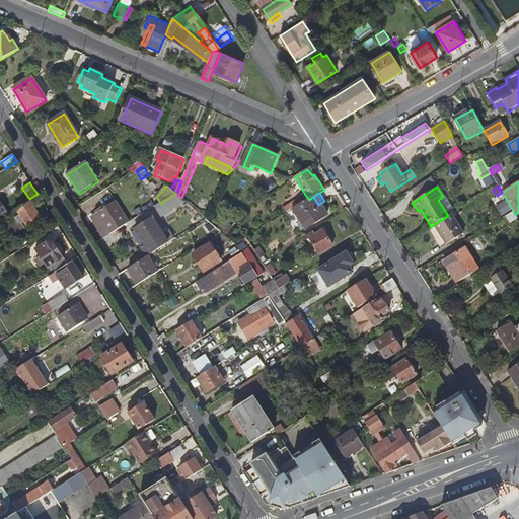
[(187,203),(181,198),(176,194),(161,204),(160,204),(167,214),(187,203)]
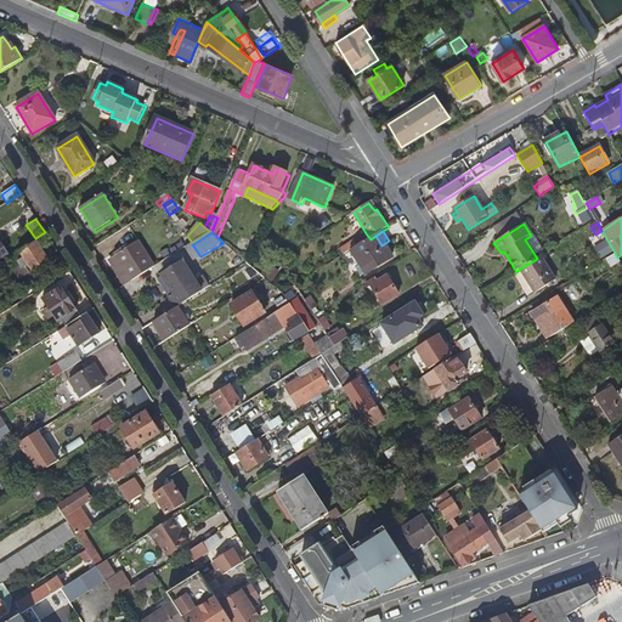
[(371,239),(366,233),(339,249),(344,256),(351,252),(371,239)]
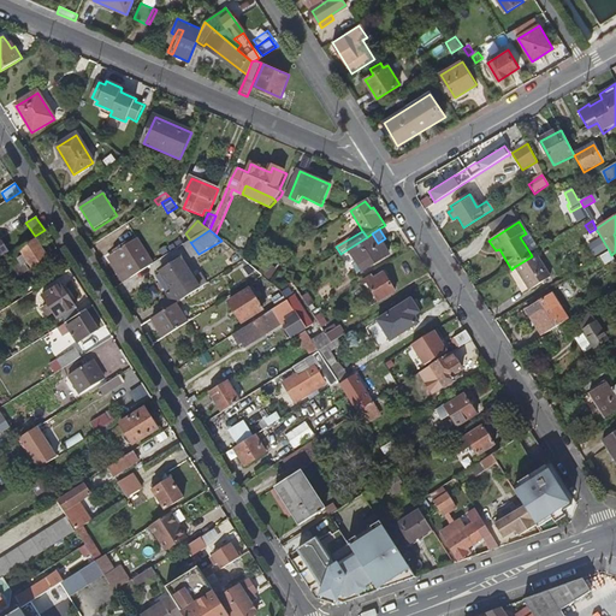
[(378,243),(372,234),(367,237),(348,249),(357,264),(362,272),(363,273),(388,258),(378,243)]
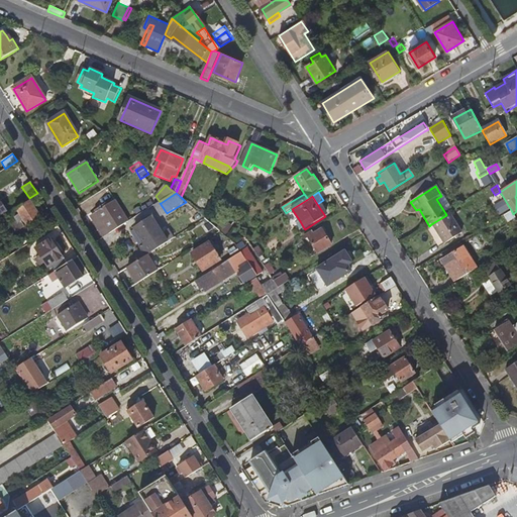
[(436,199),(445,213),(451,209),(442,196),(441,196),(436,199)]
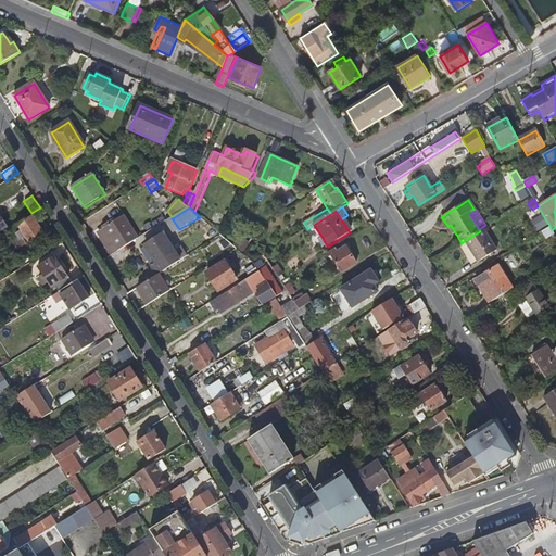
[(550,226),(543,215),(531,223),(538,232),(542,230),(550,226)]
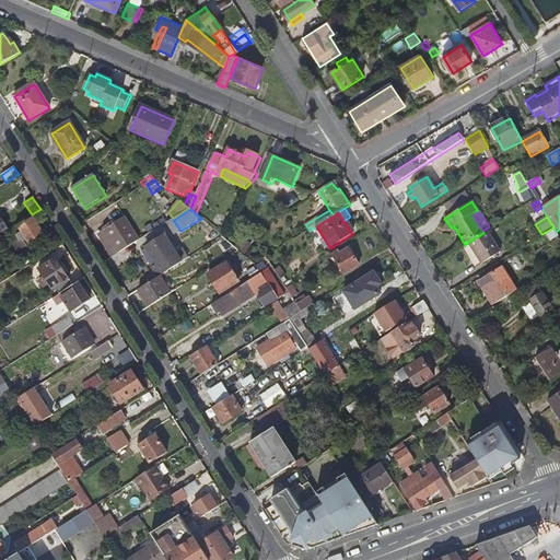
[(44,234),(33,218),(19,228),(6,235),(16,252),(28,244),(44,234)]
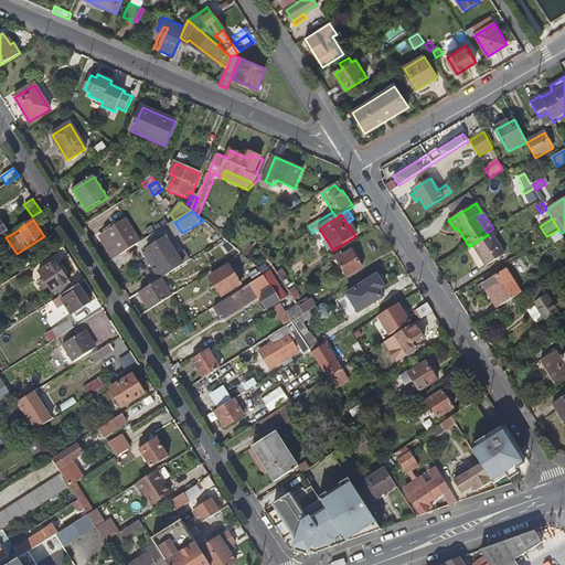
[(105,233),(119,257),(140,244),(125,221),(105,233)]
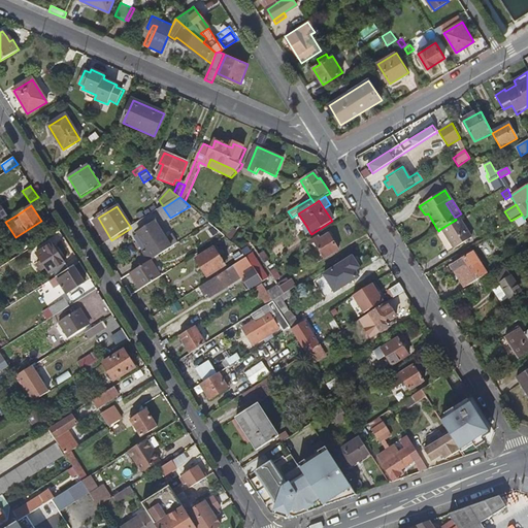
[(524,219),(522,215),(515,219),(520,228),(527,224),(524,219)]
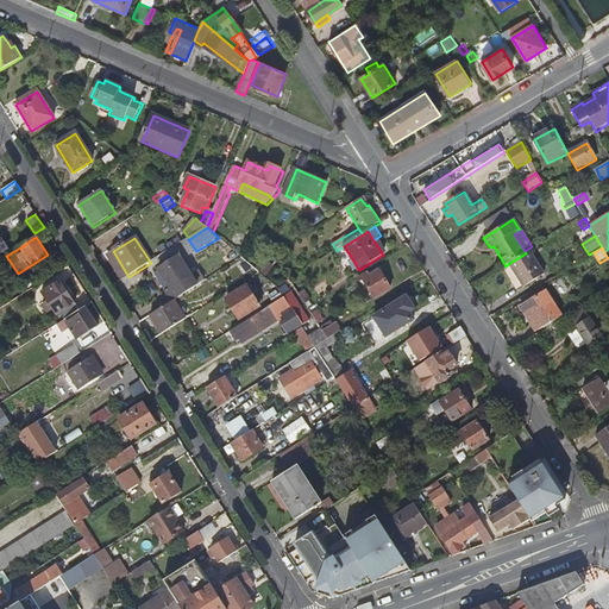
[(108,255),(124,280),(129,277),(113,251),(108,255)]
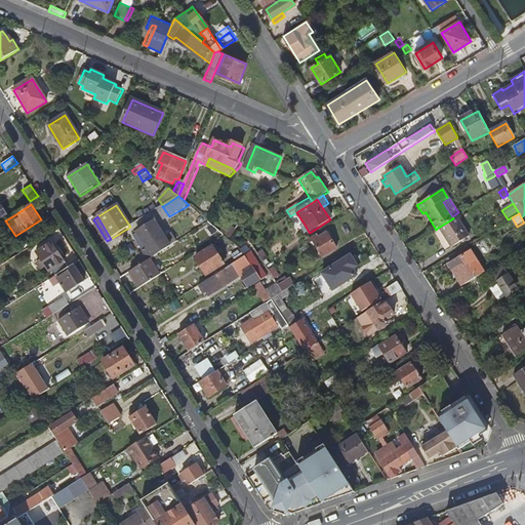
[(453,218),(438,228),(451,248),(469,237),(456,216),(453,218)]
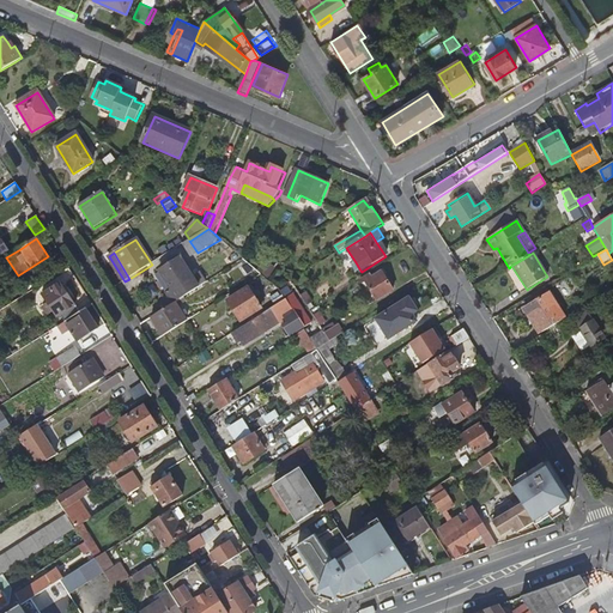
[(265,261),(259,256),(252,266),(269,279),(277,268),(266,260),(265,261)]
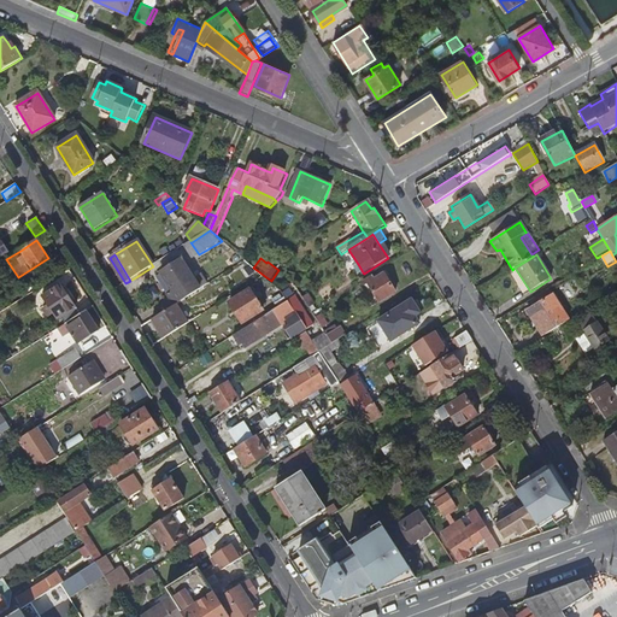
[(165,291),(176,306),(186,299),(201,289),(194,278),(182,260),(162,274),(162,275),(157,278),(160,283),(165,291)]
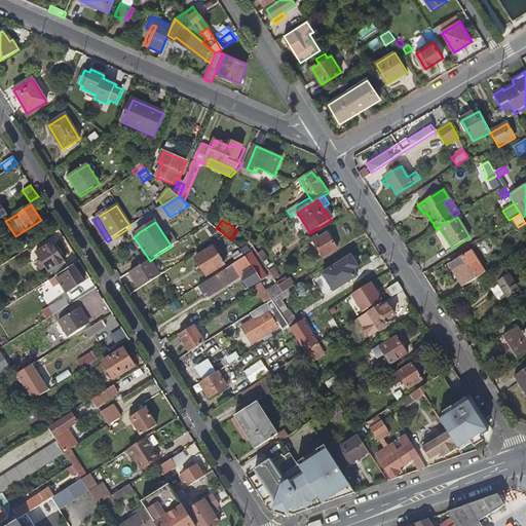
[(309,232),(305,225),(301,228),(305,234),(309,232)]
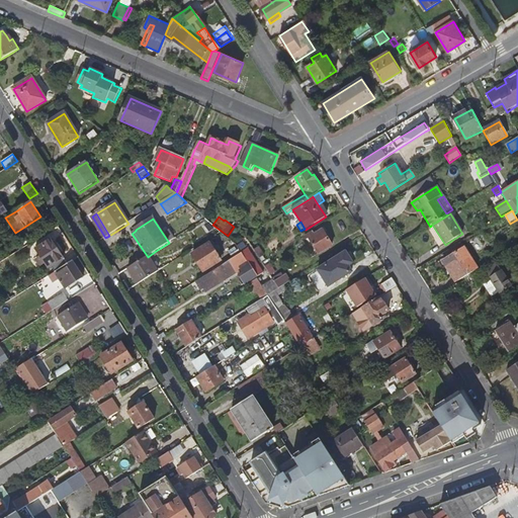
[(214,230),(210,224),(205,227),(210,234),(214,230)]
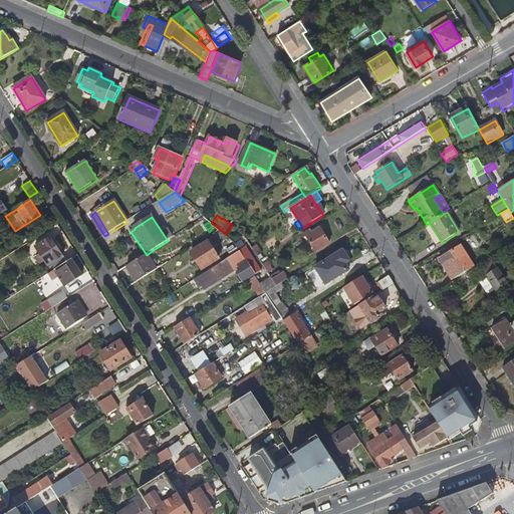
[(169,228),(162,232),(168,241),(175,237),(169,228)]
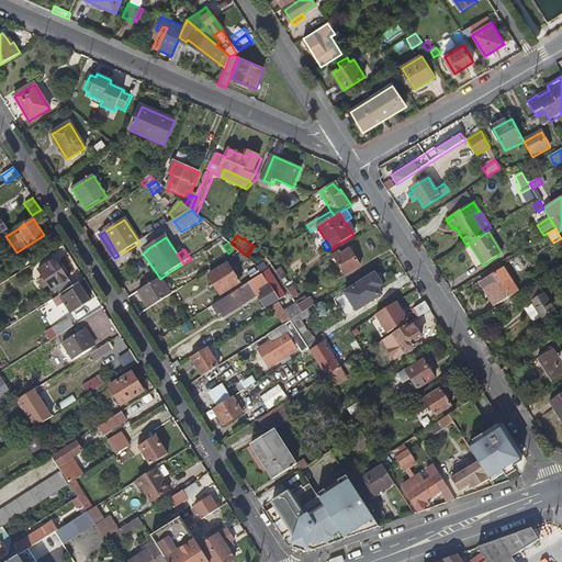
[(336,260),(350,251),(349,249),(340,255),(338,253),(328,258),(332,262),(336,260)]
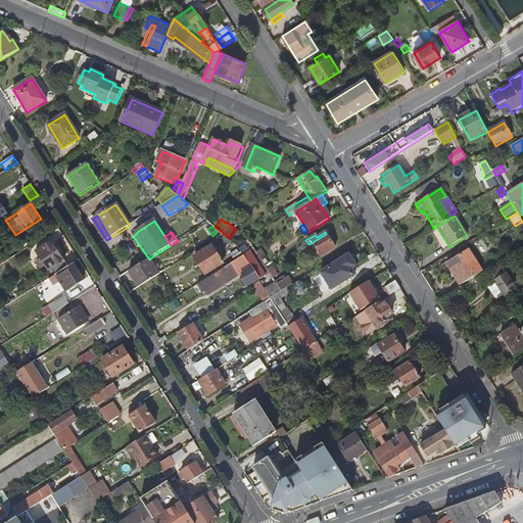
[(323,258),(336,249),(326,234),(313,242),(323,258)]
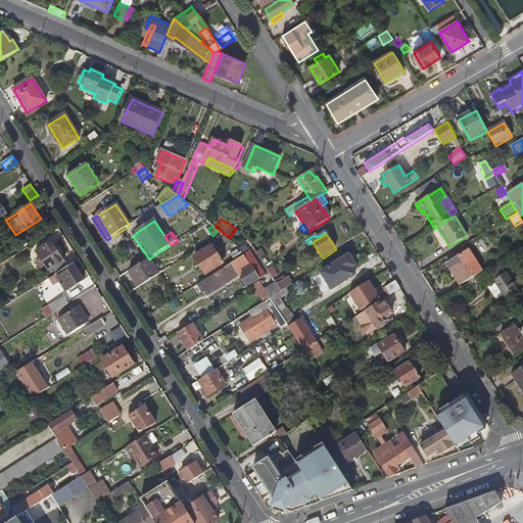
[(54,274),(67,266),(51,241),(36,251),(40,258),(45,266),(47,270),(50,268),(54,274)]
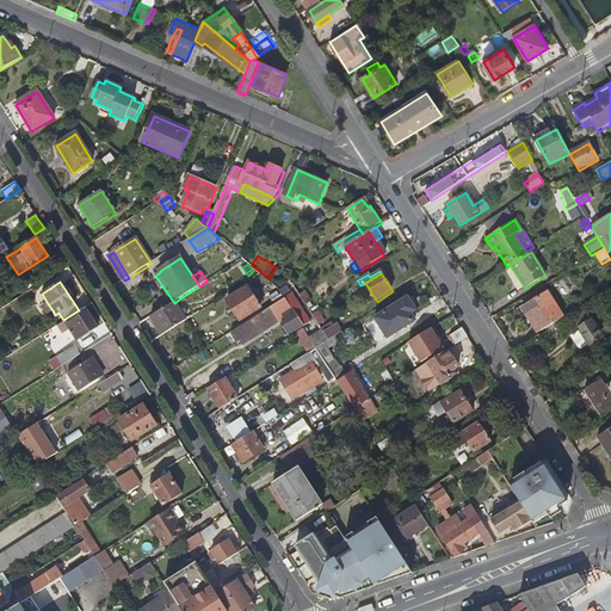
[(241,320),(260,309),(247,289),(228,301),(241,320)]
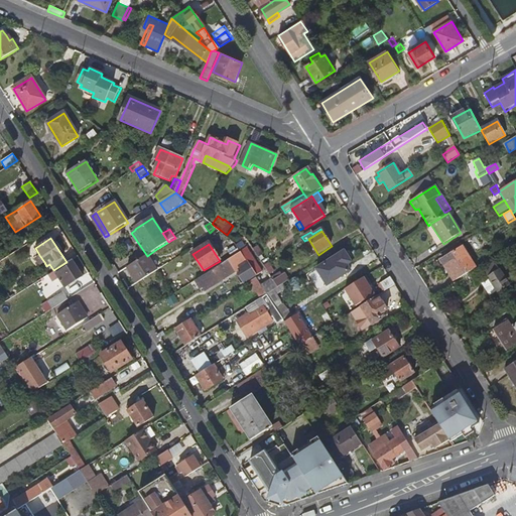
[(228,251),(233,258),(240,254),(235,246),(228,251)]
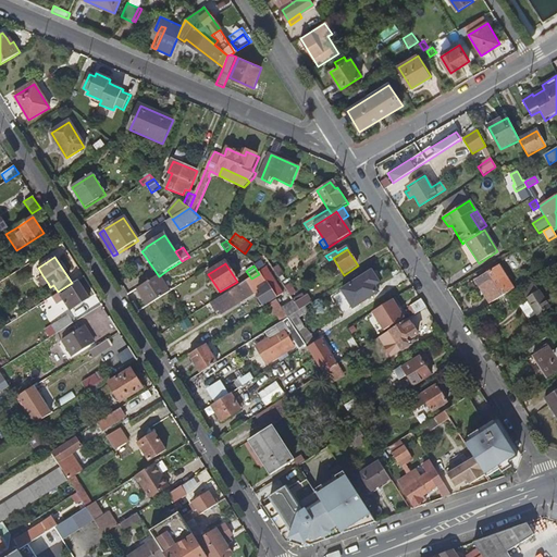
[(556,271),(556,270),(554,265),(546,270),(551,276),(556,271)]
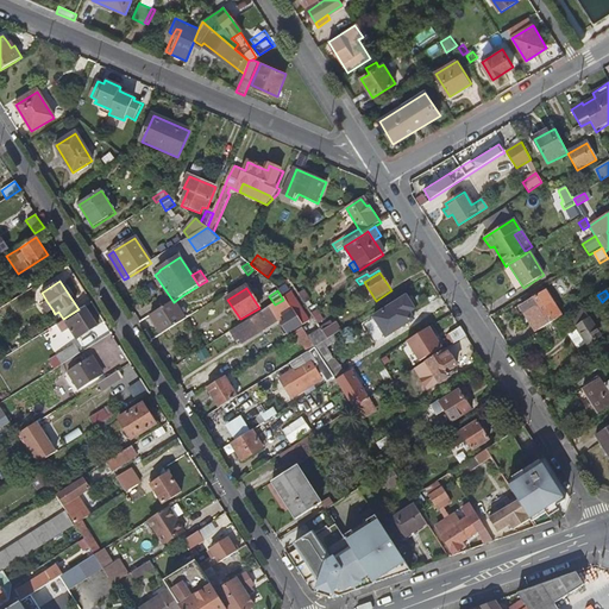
[(283,299),(300,326),(311,319),(294,292),(283,299)]
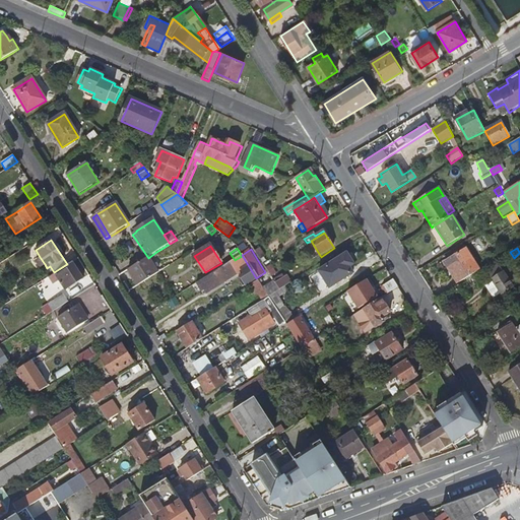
[(443,264),(457,285),(461,282),(473,275),(479,271),(466,250),(443,264)]
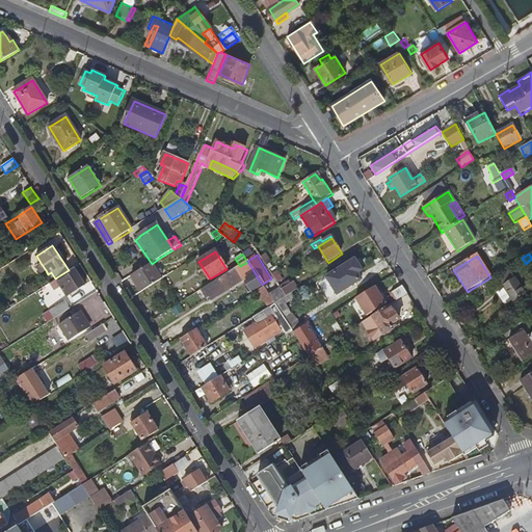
[(132,275),(143,292),(163,278),(156,267),(163,262),(160,258),(152,264),(132,275)]
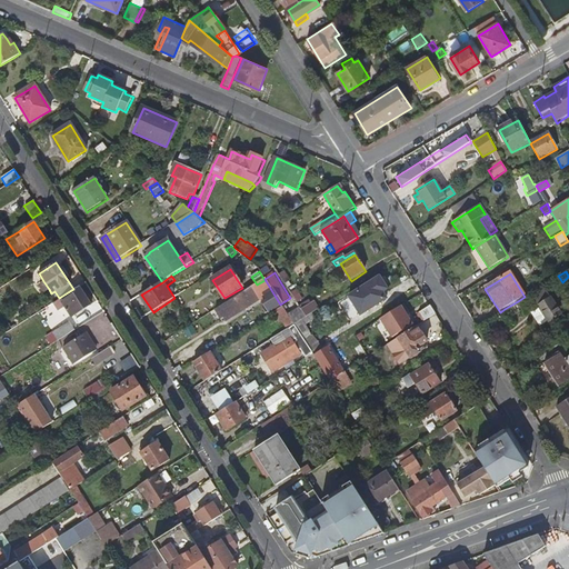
[(267,300),(262,302),(268,311),(280,305),(265,279),(265,280),(257,285),(218,308),(222,313),(231,308),(232,309),(235,311),(262,295),(267,300)]
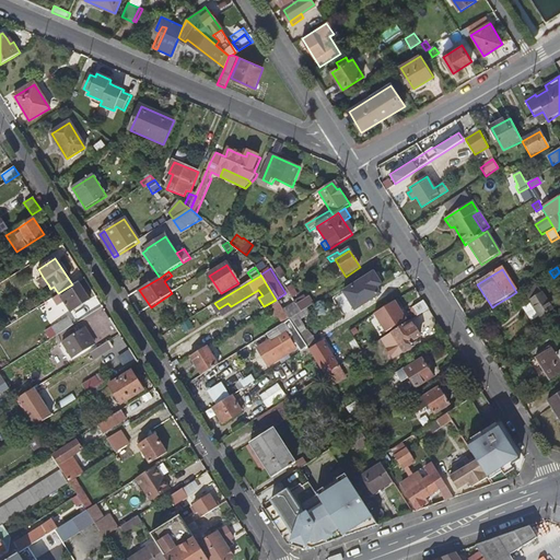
[(377,284),(371,275),(341,294),(353,311),(380,293),(375,287),(377,284)]
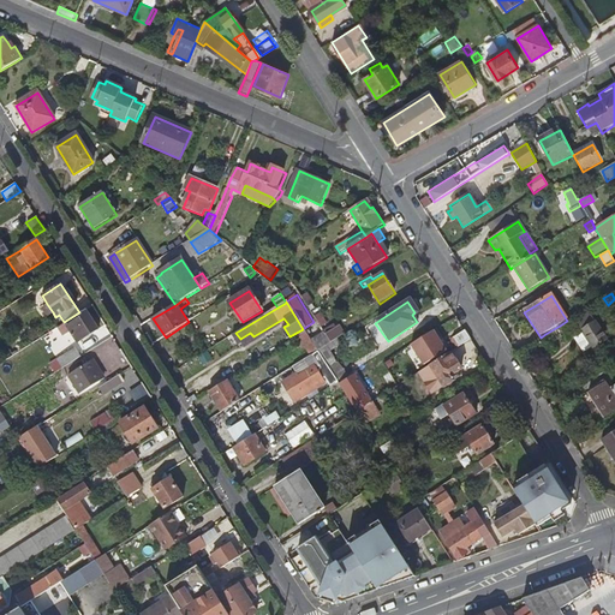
[(53,312),(47,304),(41,309),(46,317),(53,312)]
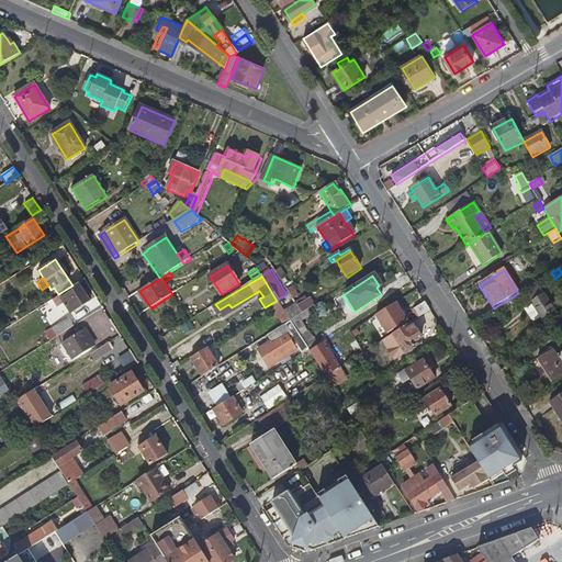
[(88,301),(80,288),(77,282),(72,285),(58,294),(51,300),(56,307),(63,302),(70,313),(79,306),(88,301)]
